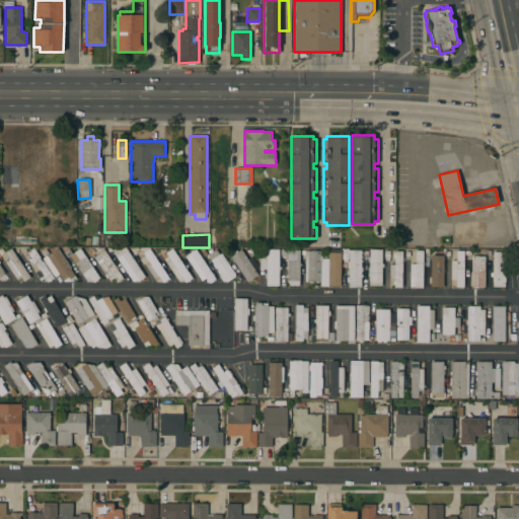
[(113,252),(118,248),(120,251),(125,247),(145,277),(139,281),(138,280),(133,282),(113,252)]
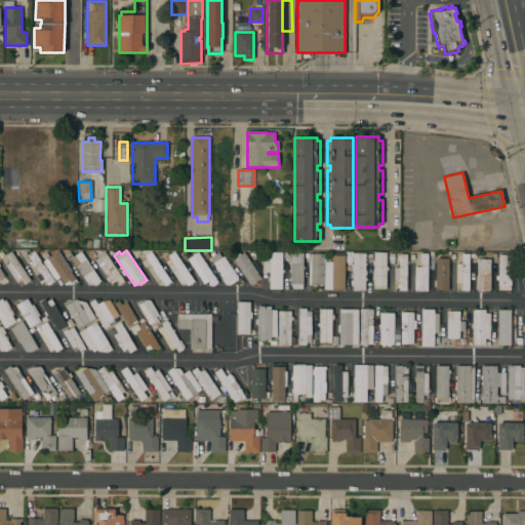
[(31,281),(25,285),(21,279),(16,282),(5,266),(10,263),(5,255),(11,251),(31,281)]
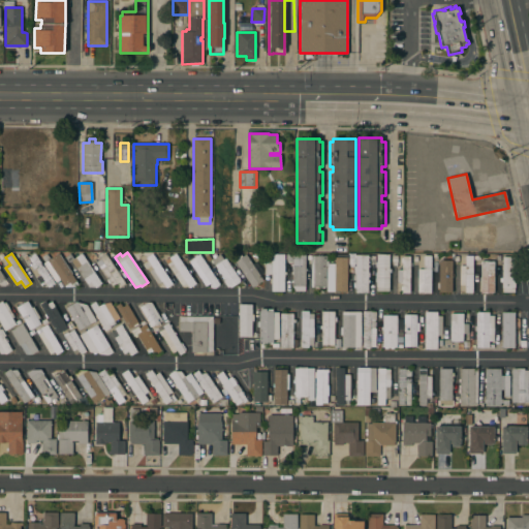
[(36,278),(40,275),(35,269),(33,270),(30,266),(32,263),(28,257),(34,253),(55,283),(49,288),(45,283),(41,285),(36,278)]
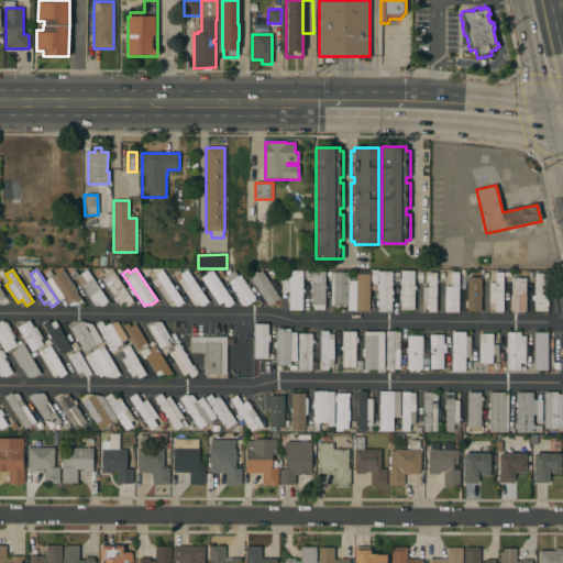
[(76,277),(87,269),(108,302),(102,306),(95,306),(76,277)]
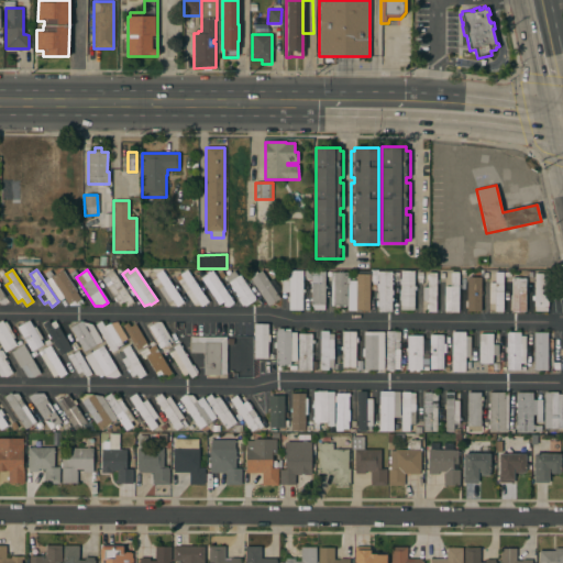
[(101,277),(112,269),(134,302),(127,307),(123,301),(119,305),(101,277)]
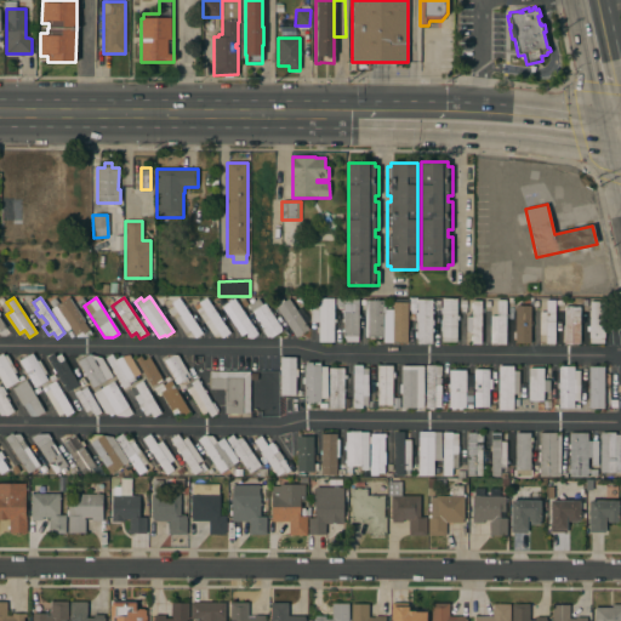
[(191,331),(186,334),(175,319),(180,315),(178,313),(171,317),(167,311),(174,306),(171,302),(178,297),(203,332),(195,339),(191,331)]
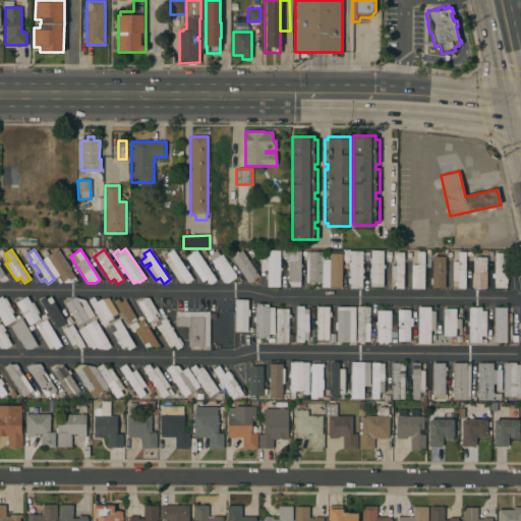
[(44,258),(41,253),(46,250),(49,255),(57,250),(77,280),(73,283),(64,283),(59,276),(54,279),(42,261),(44,258)]
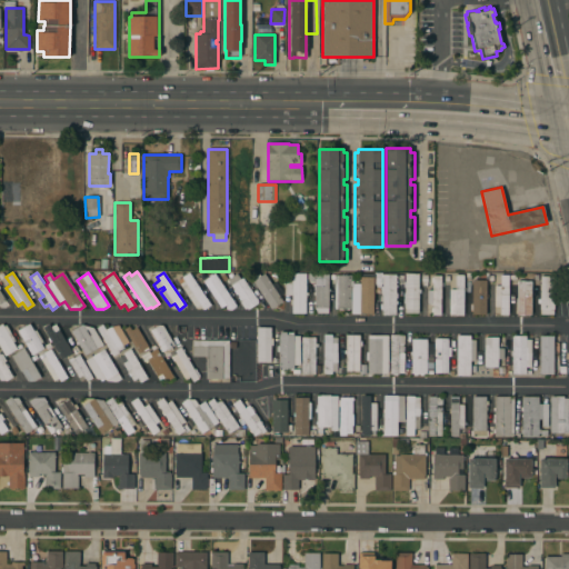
[(178,281),(189,273),(210,306),(203,310),(202,309),(196,309),(178,281)]
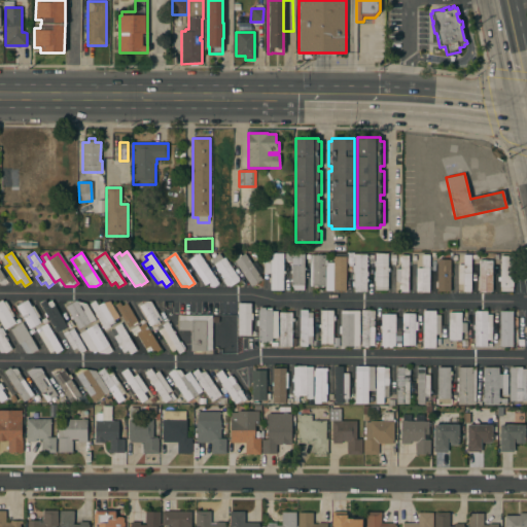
[(188,260),(199,253),(207,266),(211,262),(220,277),(216,280),(218,283),(212,287),(209,282),(205,285),(188,260)]
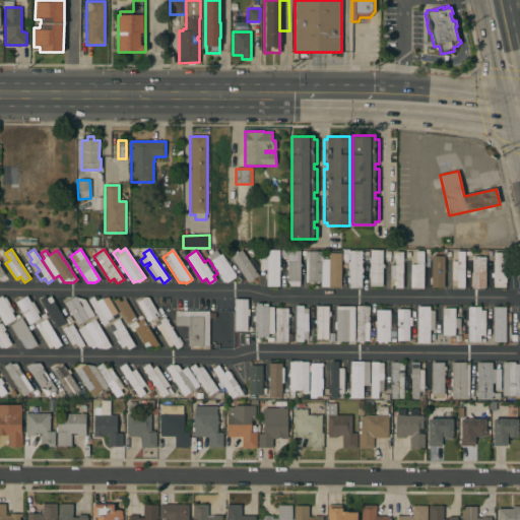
[(216,250),(219,256),(221,254),(236,275),(235,276),(236,277),(228,282),(226,281),(225,282),(225,281),(223,282),(219,276),(220,275),(208,256),(216,250)]
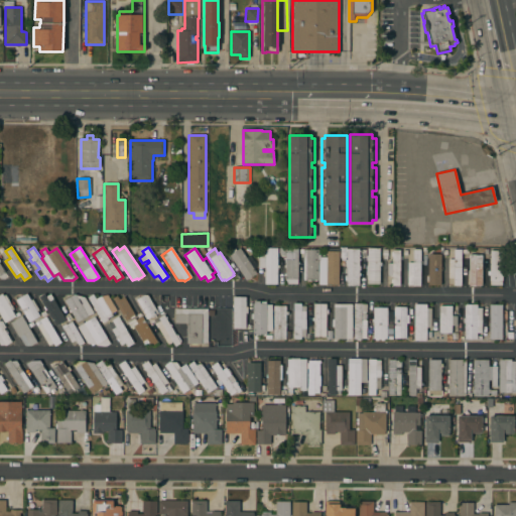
[(246,280),(229,255),(231,254),(230,252),(235,248),(236,250),(240,248),(246,258),(249,256),(256,265),(255,268),(254,269),(256,273),(246,280)]
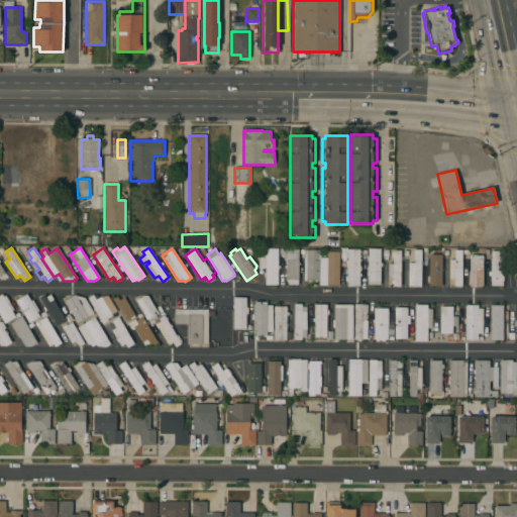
[(259,253),(266,253),(266,248),(278,248),(278,285),(265,285),(266,269),(259,269),(259,253)]
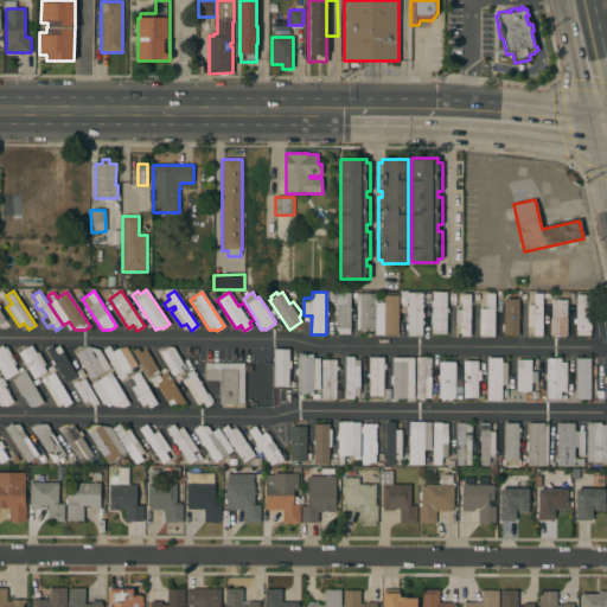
[(336,301),(330,301),(330,299),(328,299),(328,292),(350,292),(350,334),(336,334),(336,301)]
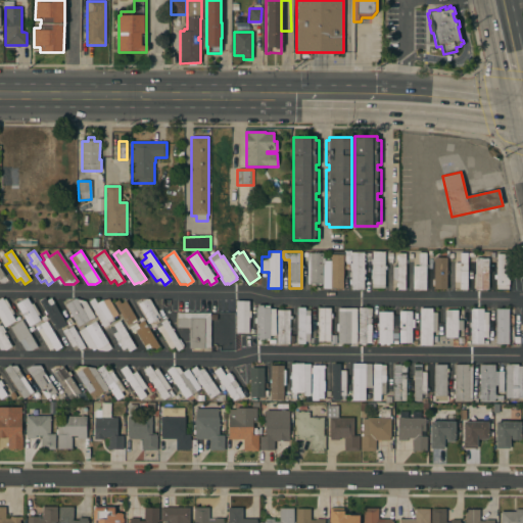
[(372,251),(385,251),(384,288),(372,288),(372,251)]
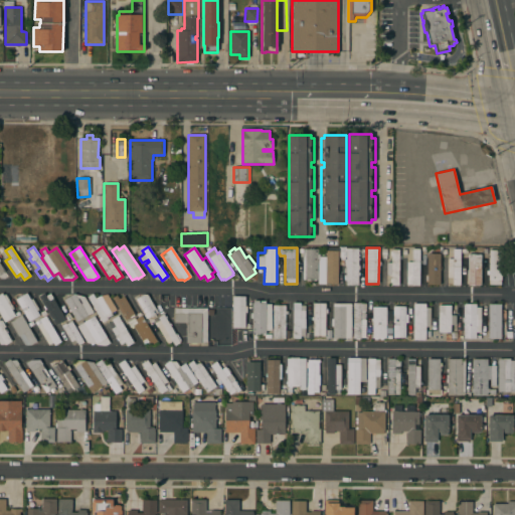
[(303,249),(318,249),(318,254),(320,254),(320,256),(326,256),(326,248),(338,248),(338,284),(318,284),(318,280),(303,280),(303,249)]
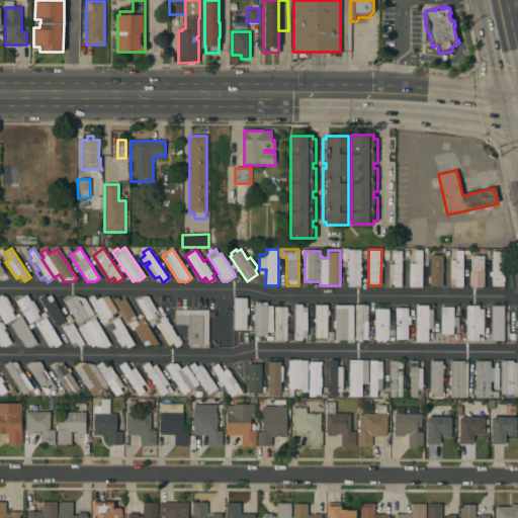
[(348,250),(360,250),(360,286),(348,286),(348,250)]
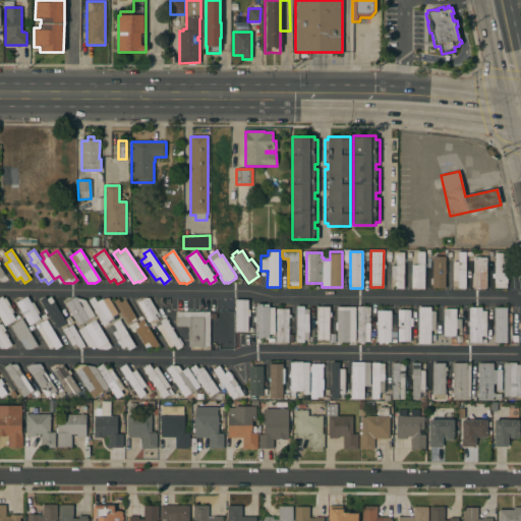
[(424,289),(416,289),(416,288),(411,288),(411,265),(417,265),(417,251),(424,251),(424,289)]
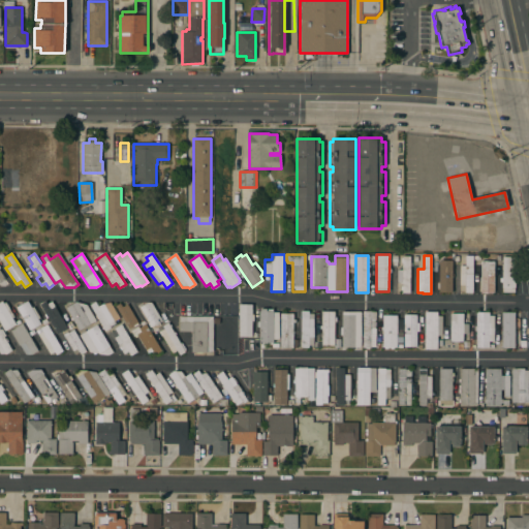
[(460,266),(465,266),(465,255),(473,256),(472,292),(465,292),(465,285),(460,285),(460,266)]
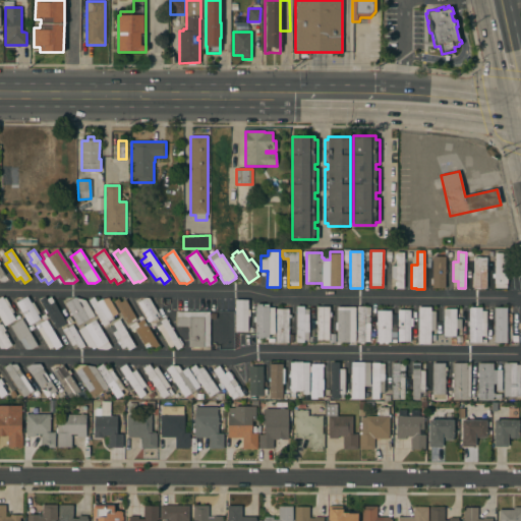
[(396,279),(391,279),(391,266),(396,266),(396,252),(403,252),(404,288),(396,288),(396,279)]
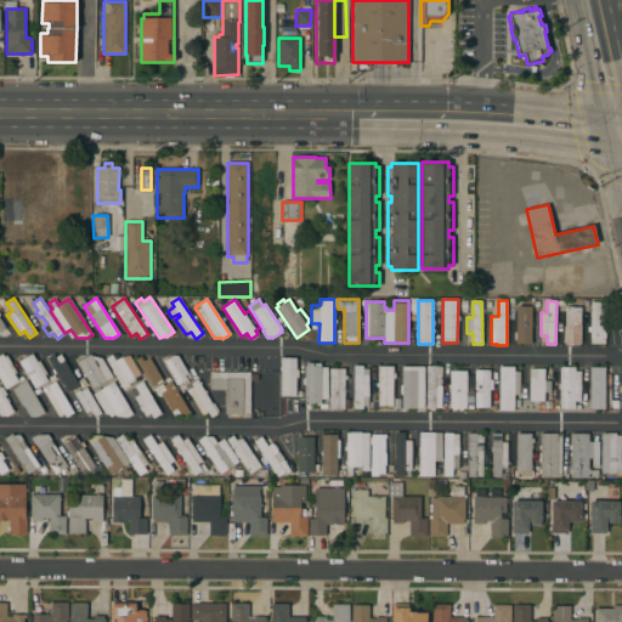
[(606,303),(605,338),(605,344),(591,344),(591,338),(591,332),(587,332),(588,327),(591,327),(591,303),(606,303)]
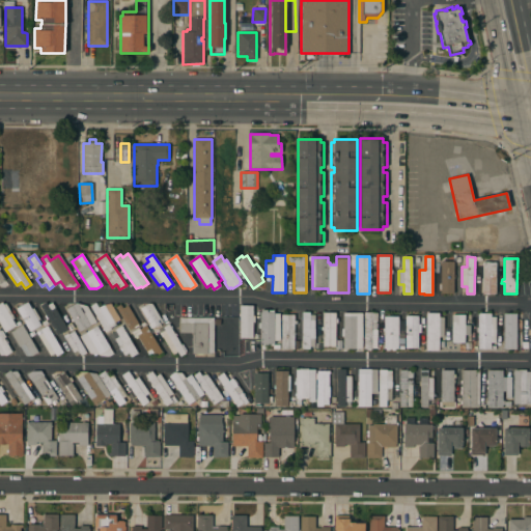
[(453,261),(453,294),(441,294),(441,289),(439,289),(439,284),(441,284),(441,261),(453,261)]
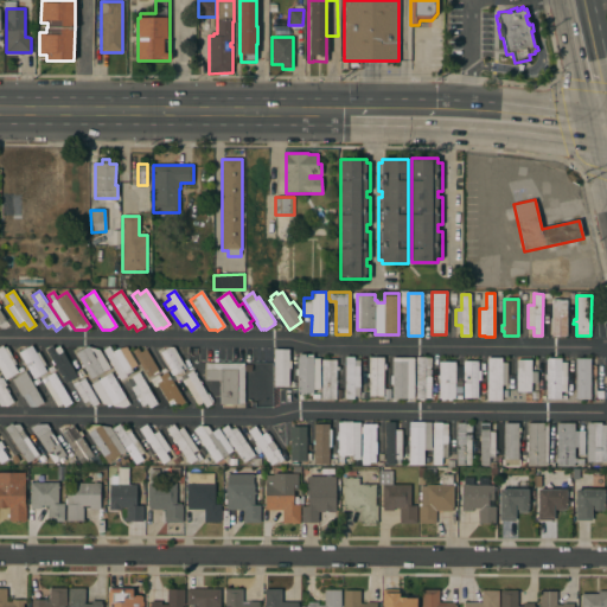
[(551,300),(567,300),(567,337),(551,336),(551,300)]
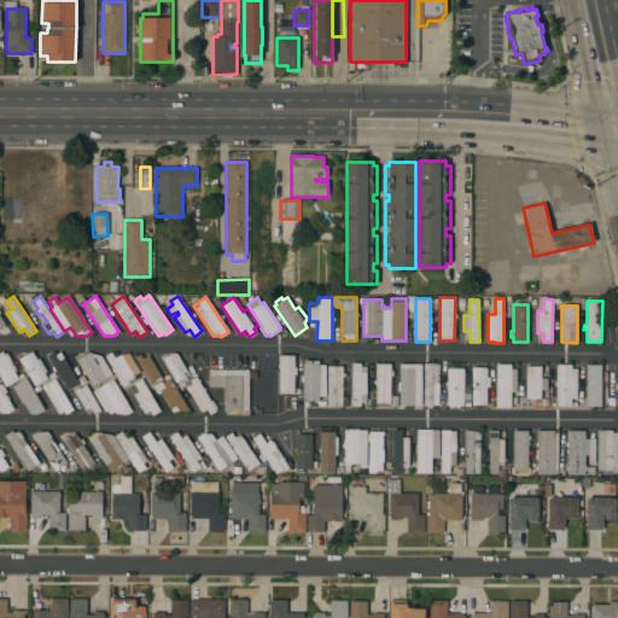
[(0,377),(0,353),(3,351),(4,355),(6,353),(17,371),(15,372),(17,377),(22,374),(24,377),(18,380),(18,379),(6,386),(0,377)]
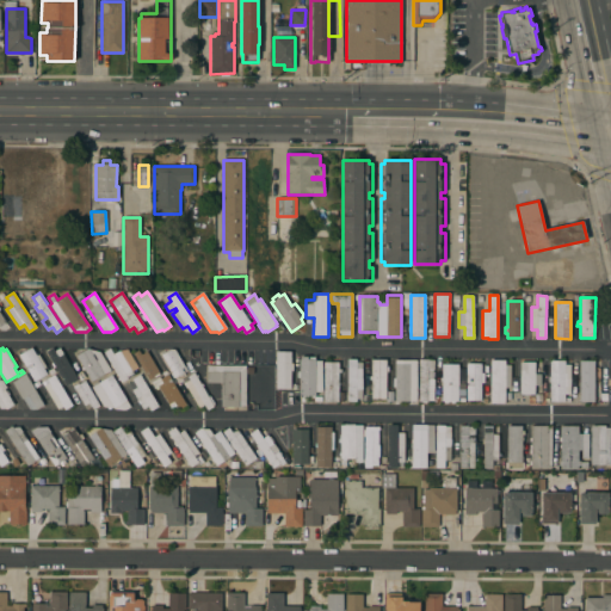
[(19,356),(31,347),(36,356),(38,355),(45,368),(43,369),(47,374),(35,381),(19,356)]
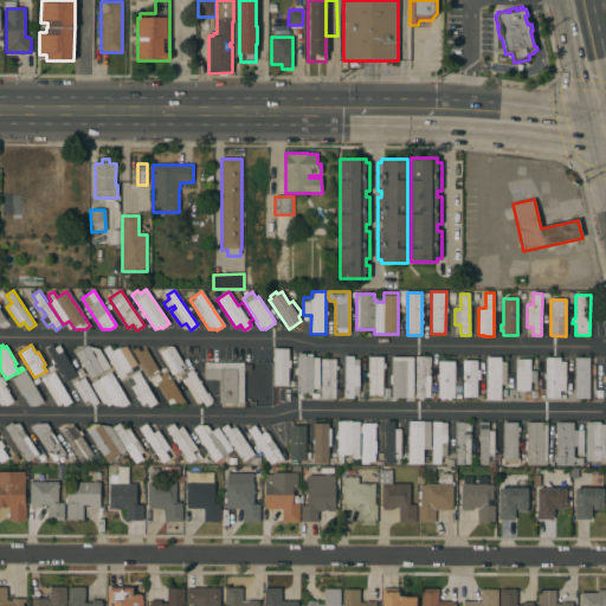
[(46,349),(52,346),(55,348),(59,346),(77,376),(65,382),(46,349)]
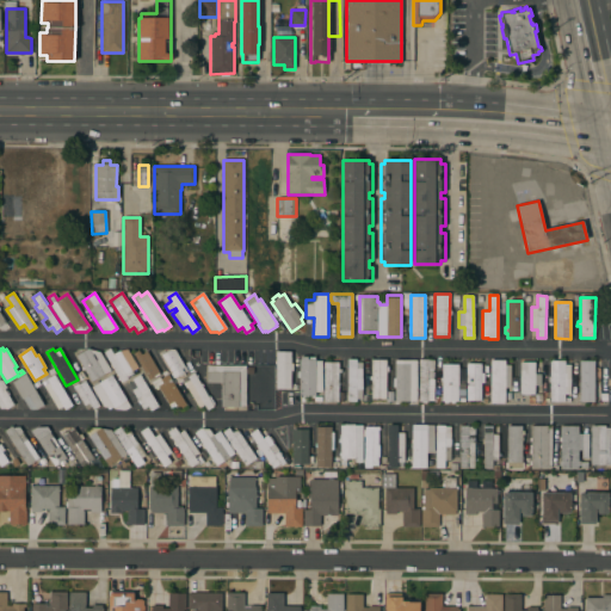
[(111,370),(92,382),(76,356),(88,349),(90,350),(100,352),(111,370)]
